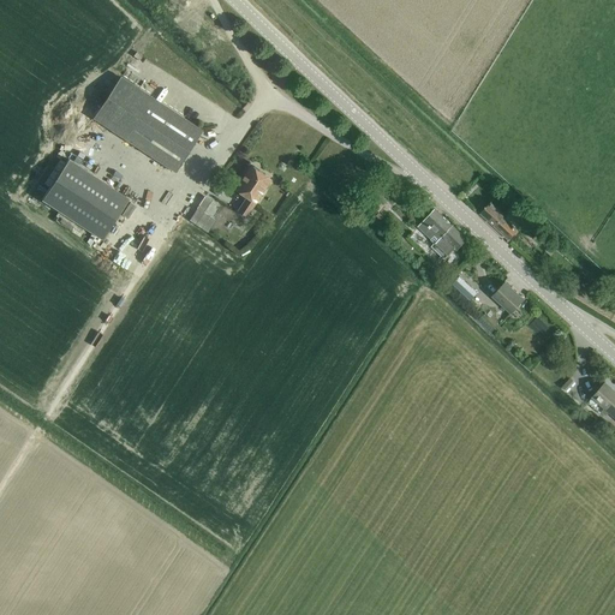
[(175,172),(202,131),(121,78),(95,119),(175,172)]
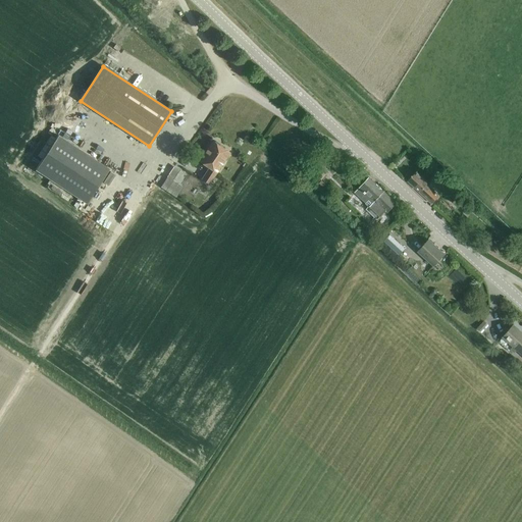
[(58,135),(35,169),(87,203),(109,169),(58,135)]
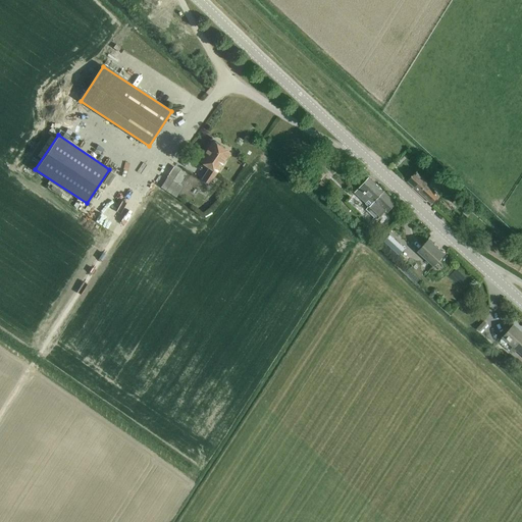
[(211,180),(224,161),(229,153),(213,141),(200,161),(208,167),(209,168),(204,176),(202,179),(209,184),(211,180)]
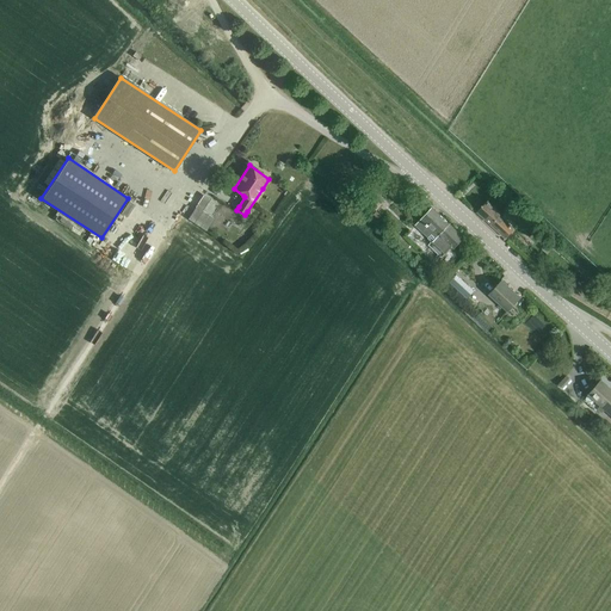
[(480,209),(477,211),(505,238),(508,234),(513,228),(512,227),(518,220),(507,210),(492,196),(485,203),(480,209)]
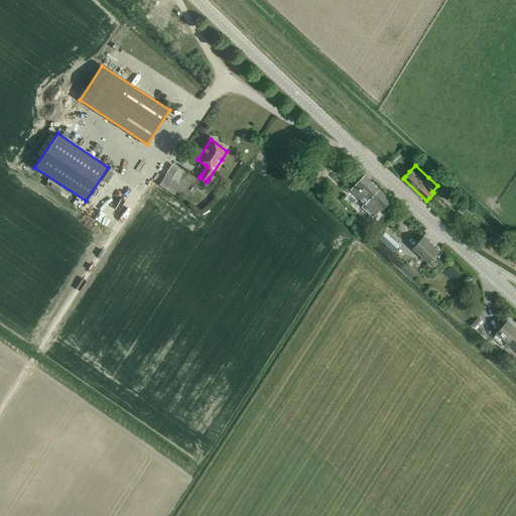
[(159,184),(174,196),(181,184),(166,174),(159,184)]
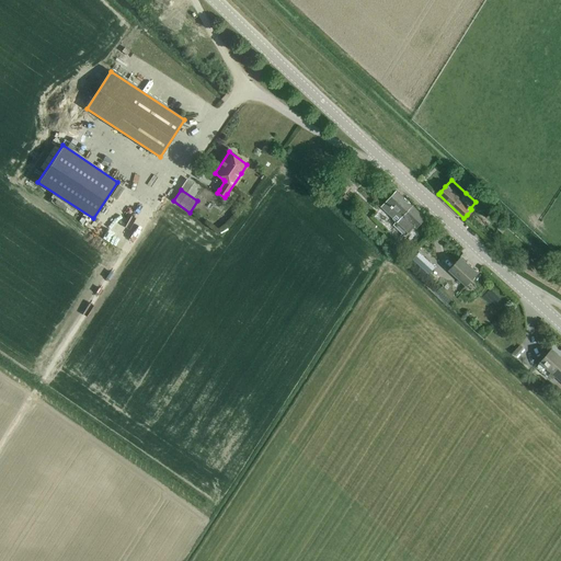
[(416,228),(425,218),(397,191),(381,206),(408,232),(414,226),(416,228)]
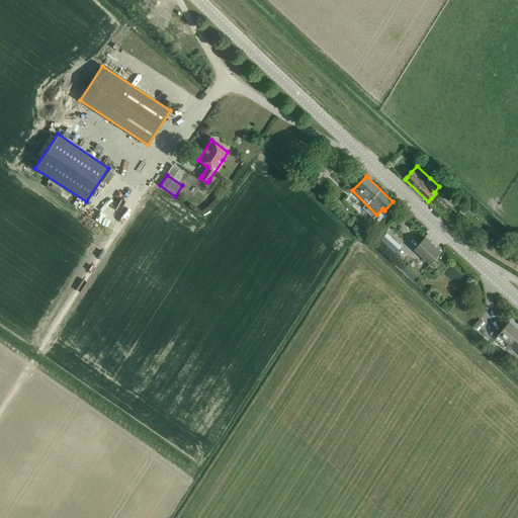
[(125,201),(118,207),(123,212),(130,205),(125,201)]
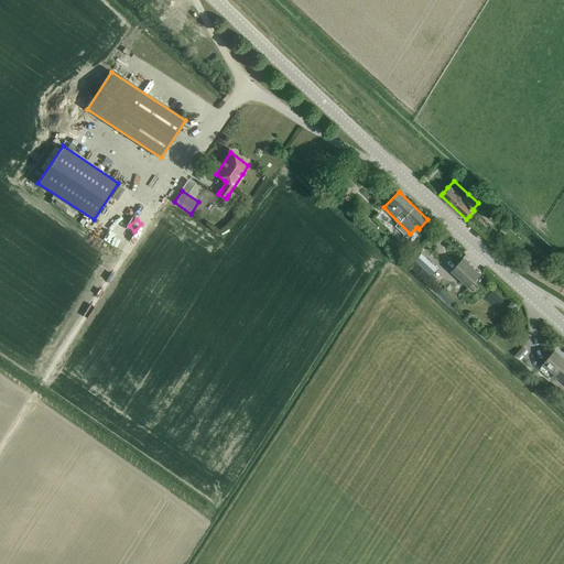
[(139,230),(129,247),(136,251),(145,235),(139,230)]
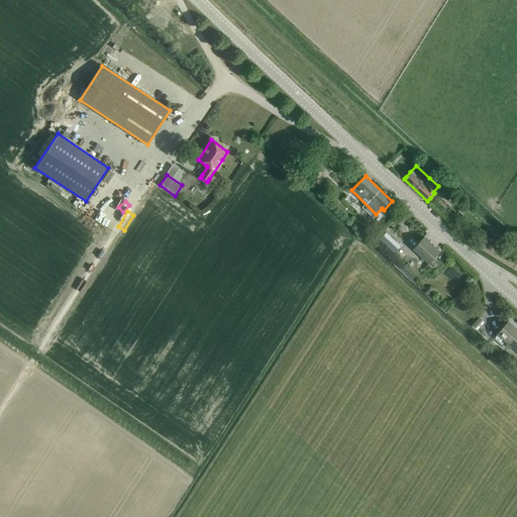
[(394,252),(401,245),(386,231),(380,238),(394,252)]
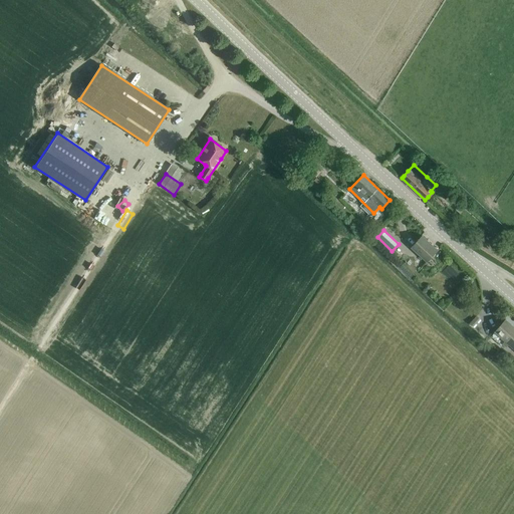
[(412,247),(427,261),(438,250),(422,235),(412,247)]
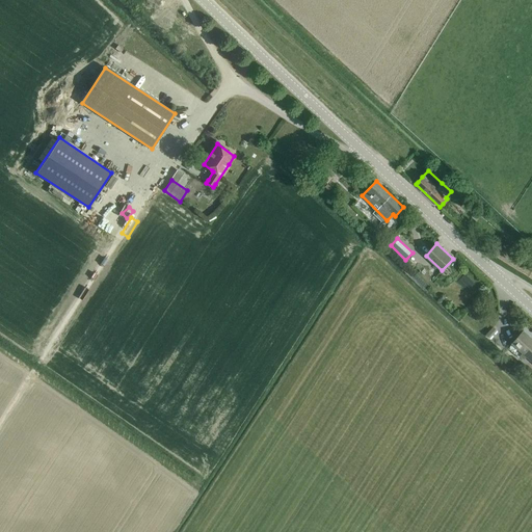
[(439,275),(443,285),(451,282),(448,272),(439,275)]
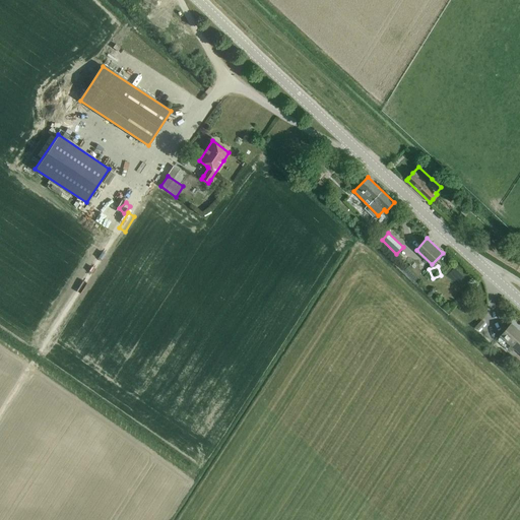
[(413,267),(409,271),(416,280),(420,276),(413,267)]
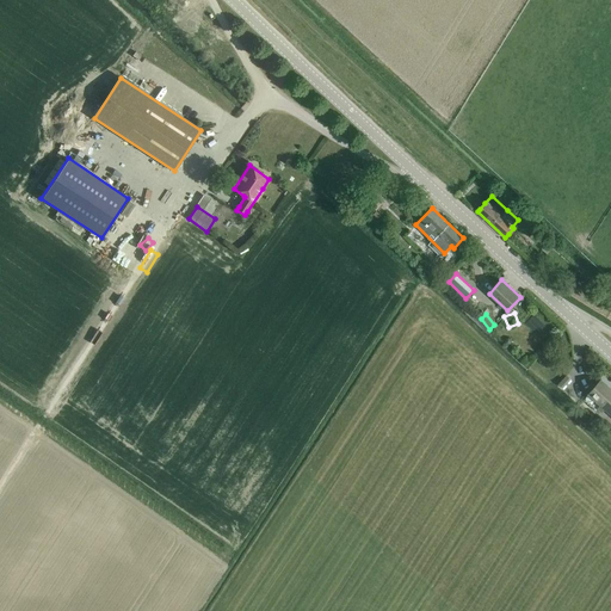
[(568,386),(578,389),(581,377),(572,374),(568,386)]
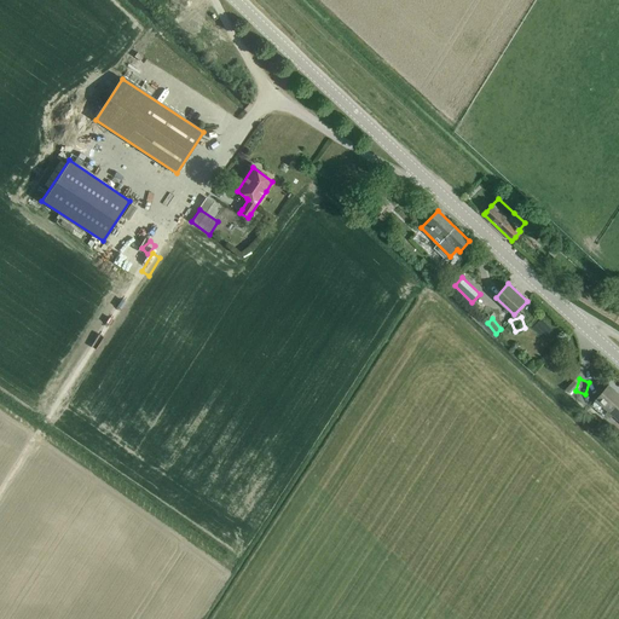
[(618,393),(609,385),(601,393),(593,403),(611,418),(613,415),(618,418),(618,393)]
